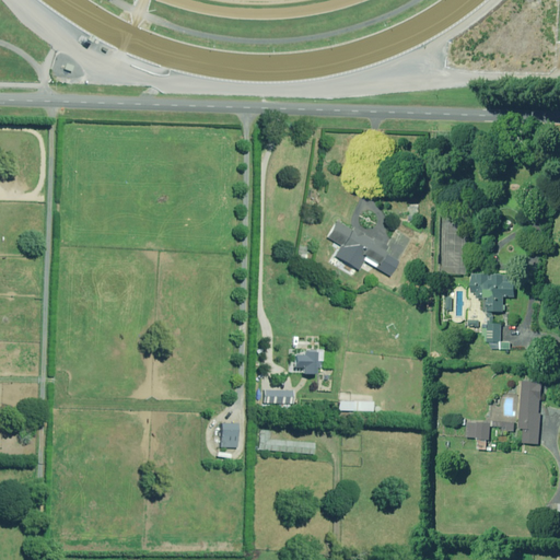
[(343,248),(360,257),(362,254),(380,265),(391,246),(358,226),(356,230),(340,221),(330,237),(346,246),(343,248)]
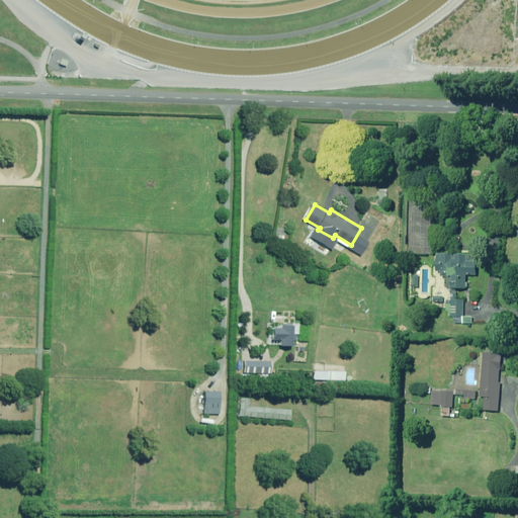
[(466,324),(467,295),(467,288),(471,288),(471,274),(480,275),(481,252),(460,251),(460,254),(440,253),(439,272),(443,272),(443,276),(448,276),(447,287),(452,287),(452,296),(452,298),(449,298),(449,312),(451,312),(451,317),(457,318),(456,323),(466,324)]
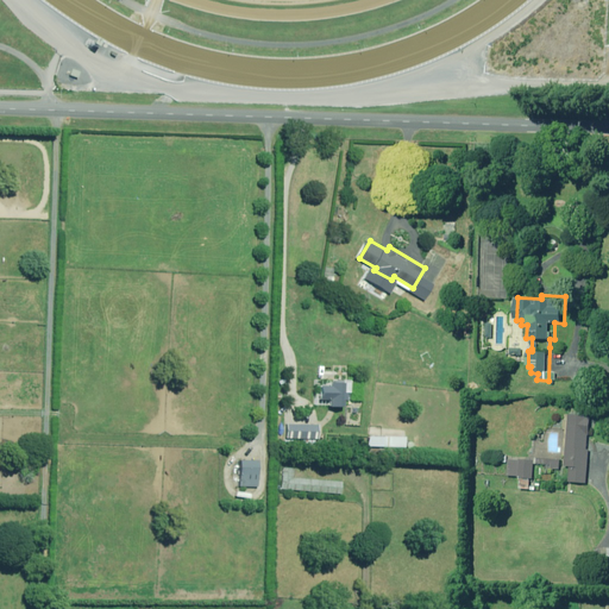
[(351,382),(332,381),(332,385),(318,385),(316,405),(330,406),(330,407),(345,407),(345,393),(350,393),(351,382)]
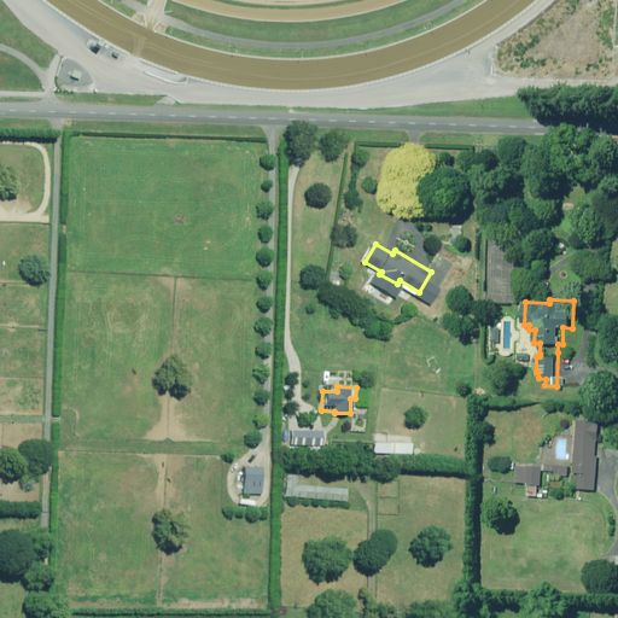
[(602,421),(579,420),(577,473),(581,473),(581,489),(599,490),(602,421)]
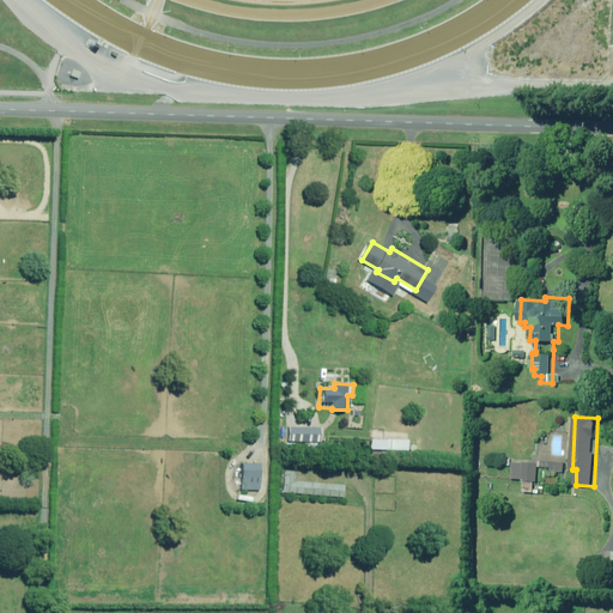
[(320,447),(320,442),(322,442),(322,428),(290,426),(289,441),(307,442),(307,447),(320,447)]
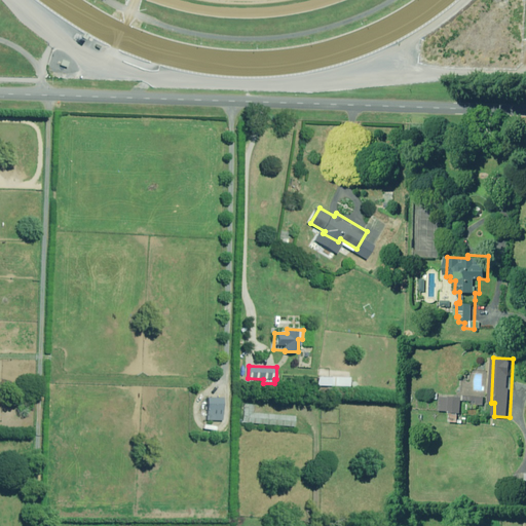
[(351,386),(351,377),(320,377),(320,385),(351,386)]
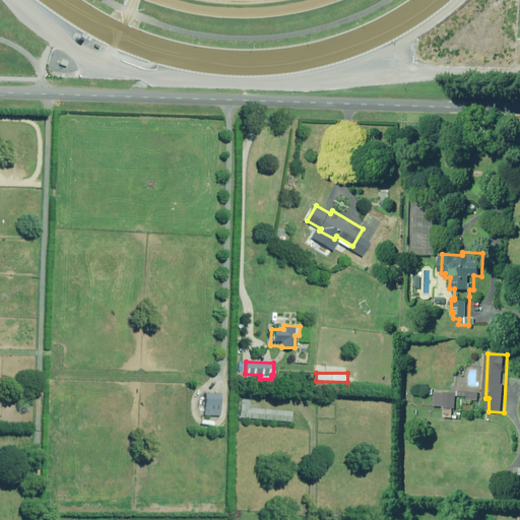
[(435,390),(435,394),(437,394),(436,406),(447,406),(446,417),(463,418),(463,408),(458,408),(458,396),(473,397),(472,404),(475,404),(475,399),(481,400),(481,392),(459,391),(437,390),(435,390)]
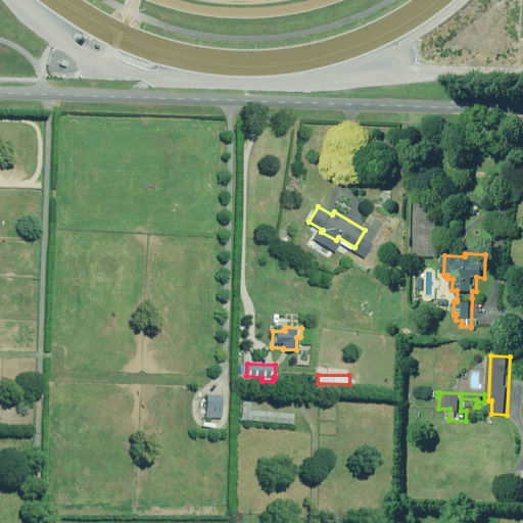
[(223,418),(224,395),(207,395),(206,418),(223,418)]
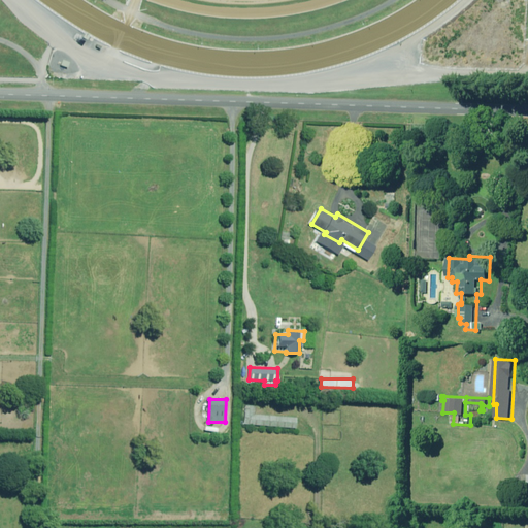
[(246,404),(245,414),(244,424),(298,428),(298,418),(262,415),(263,406),(246,404)]
